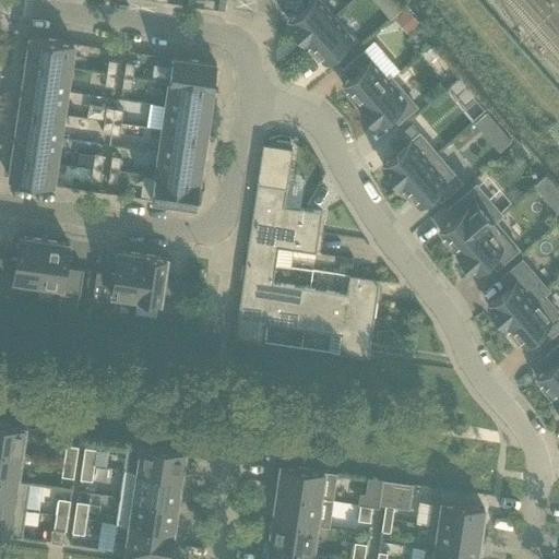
[(305,42),(333,18),(318,0),(312,0),(288,22),(289,24),(305,42)]
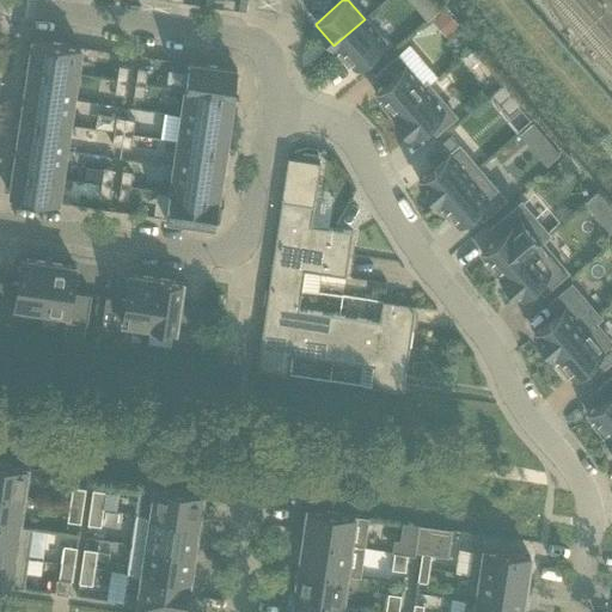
[(433,0),(414,0),(429,17),(440,7),(433,0)]
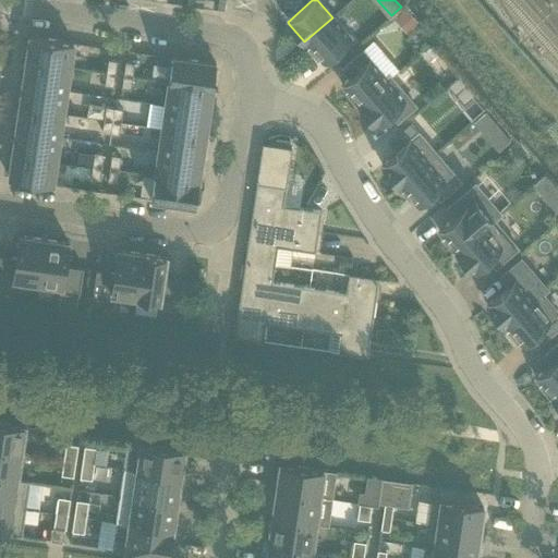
[(405,9),(396,16),(408,31),(417,23),(405,9)]
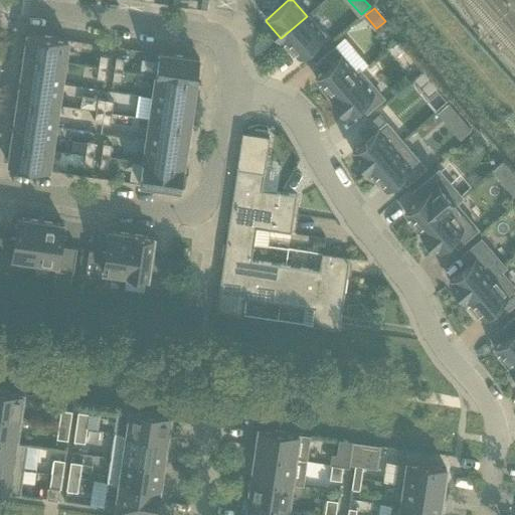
[(310,19),(307,16),(281,38),(297,56),(323,34),(322,34),(322,33),(310,19)]
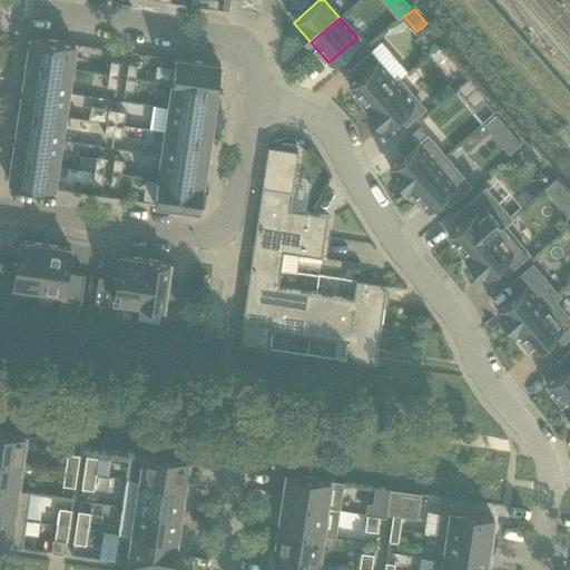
[(27,61),(71,68),(75,43),(30,37),(27,61)]
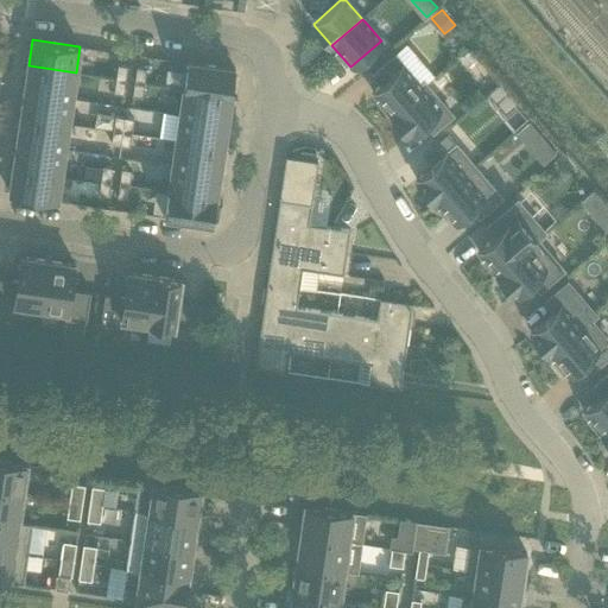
[(470,50),(461,57),(468,67),(477,59),(470,50)]
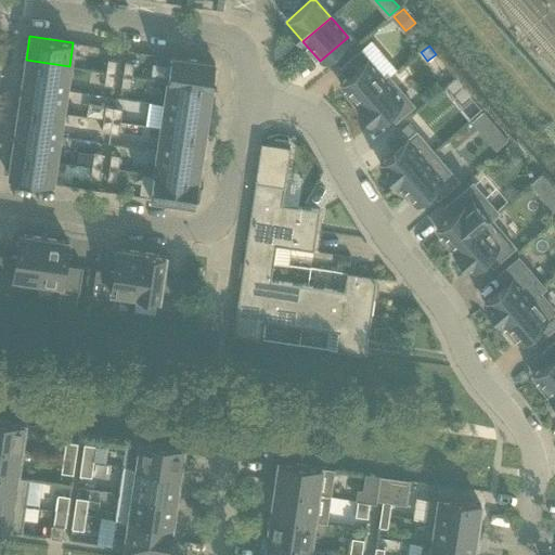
[(384,80),(388,77),(387,76),(384,79),(359,50),(339,67),(347,76),(348,77),(339,85),(356,103),(357,104),(384,80)]
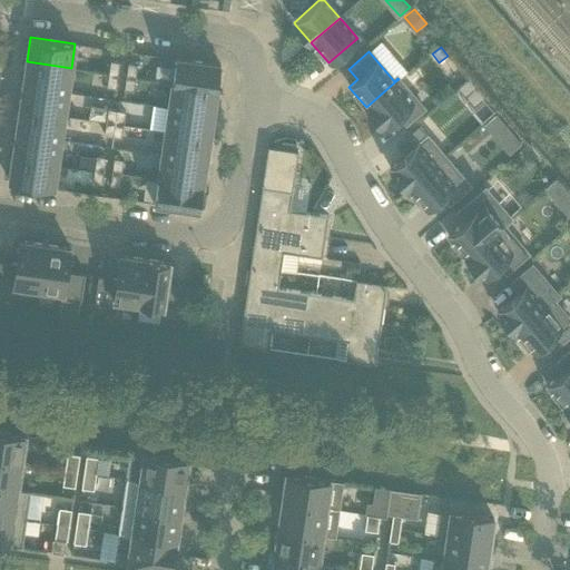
[(172,82),(216,89),(219,65),(176,59),(172,82)]
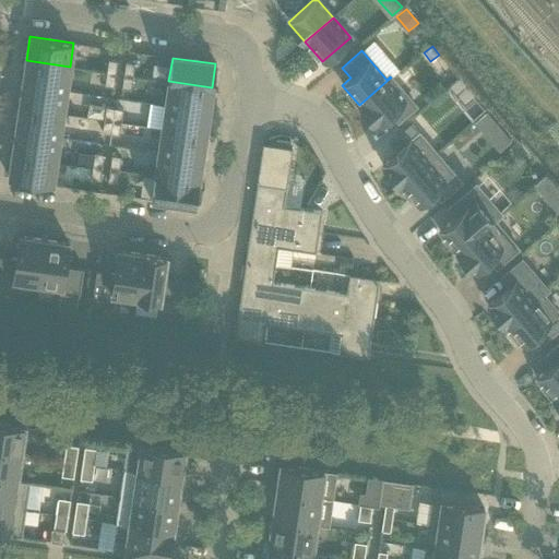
[(70,67),(26,60),(22,84),(66,91),(70,67)]
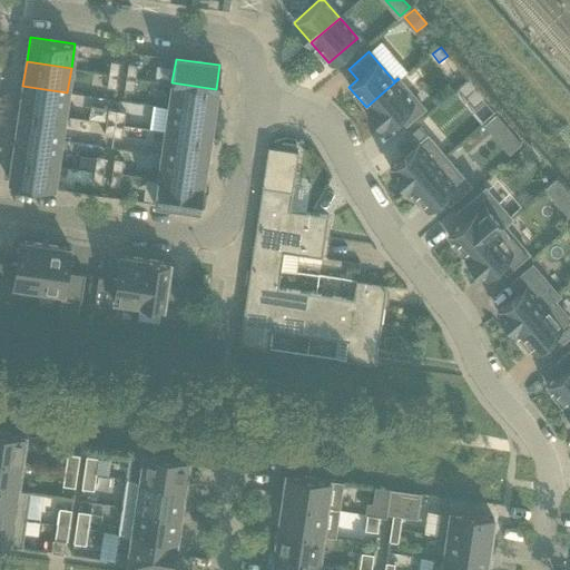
[(119,62),(110,61),(108,75),(117,76),(119,62)]
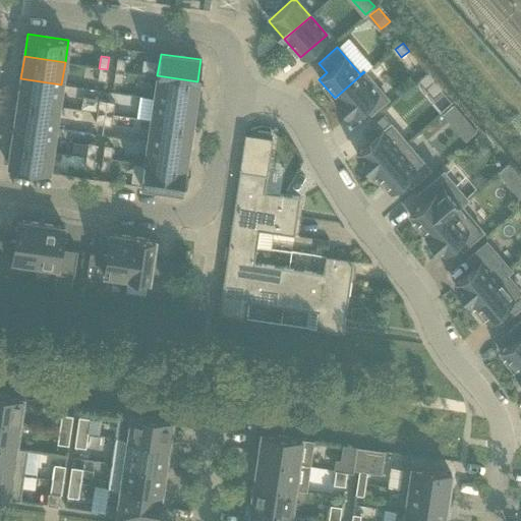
[(115,70),(123,71),(124,59),(116,58),(115,70)]
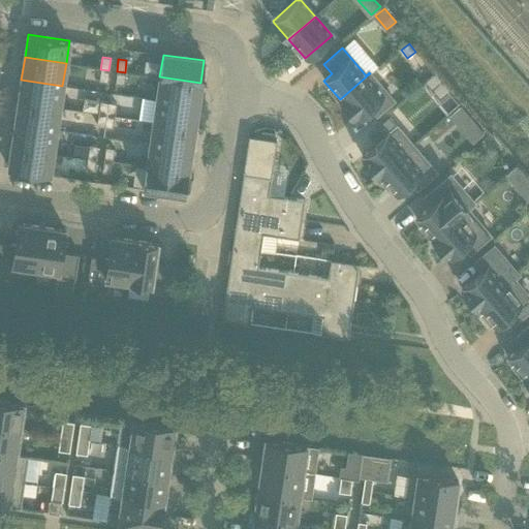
[(109,70),(100,69),(98,81),(106,82),(109,70)]
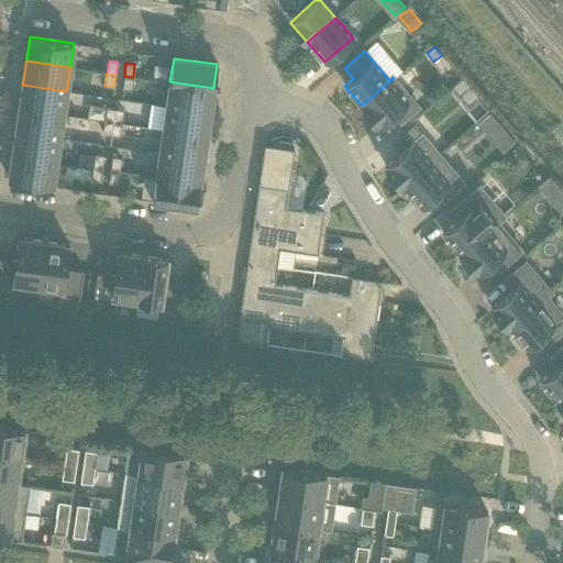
[(133,77),(124,76),(122,89),(131,90),(133,77)]
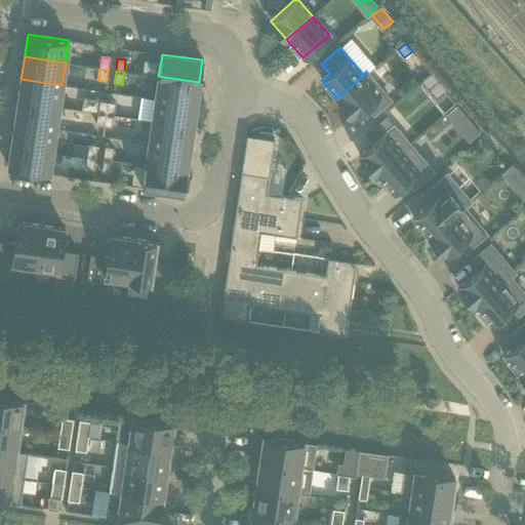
[(367,73),(363,76),(337,98),(348,111),(353,117),(361,110),(369,120),(391,101),(367,73)]
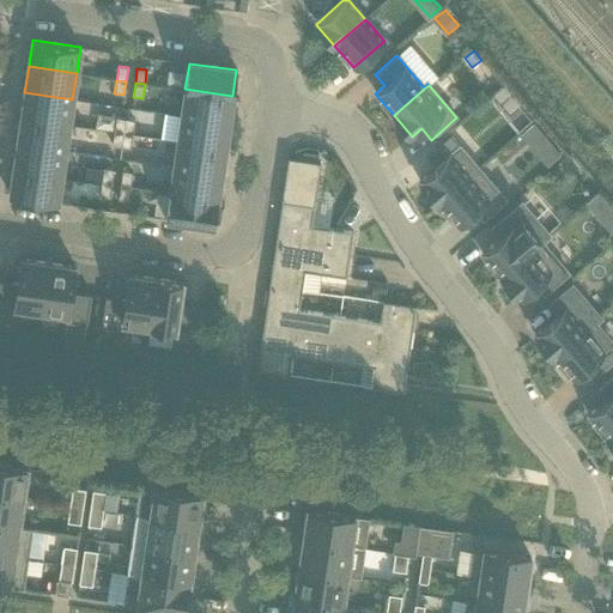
[(232,96),(184,89),(181,115),(229,122),(232,96)]
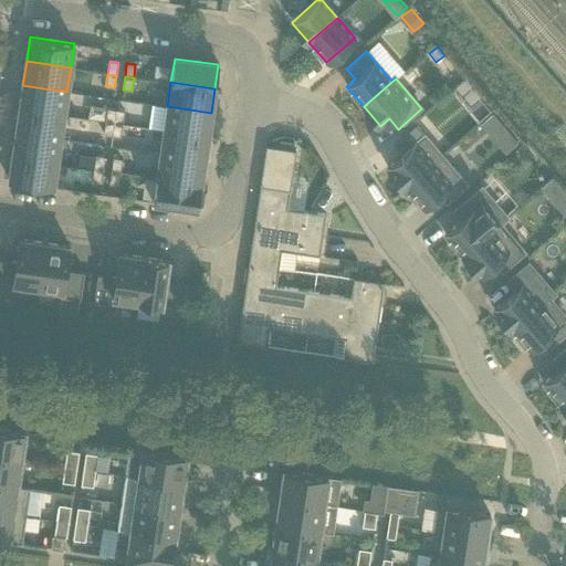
[(19,108),(63,115),(66,92),(22,85),(19,108)]
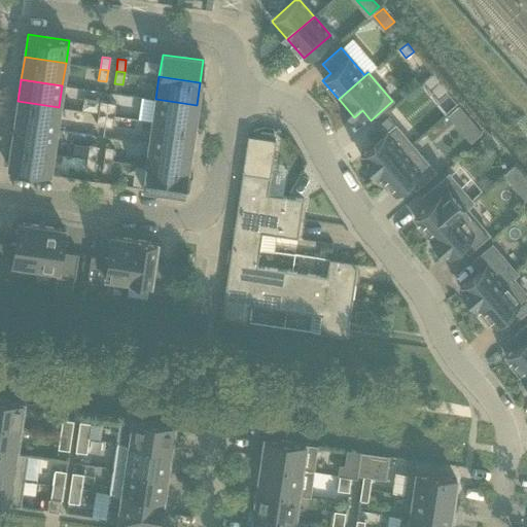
[(197,105),(155,99),(152,121),(194,128),(197,105)]
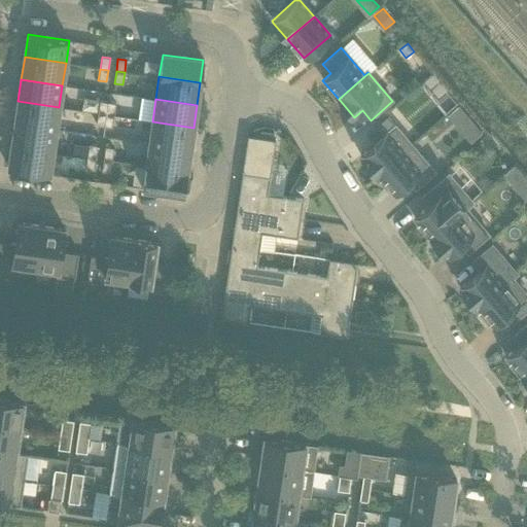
[(14,124),(56,130),(59,107),(18,101),(14,124)]
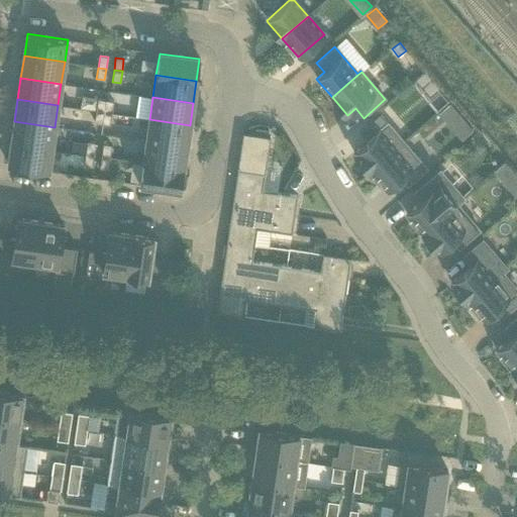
[(96,111),(104,112),(105,100),(98,99),(96,111)]
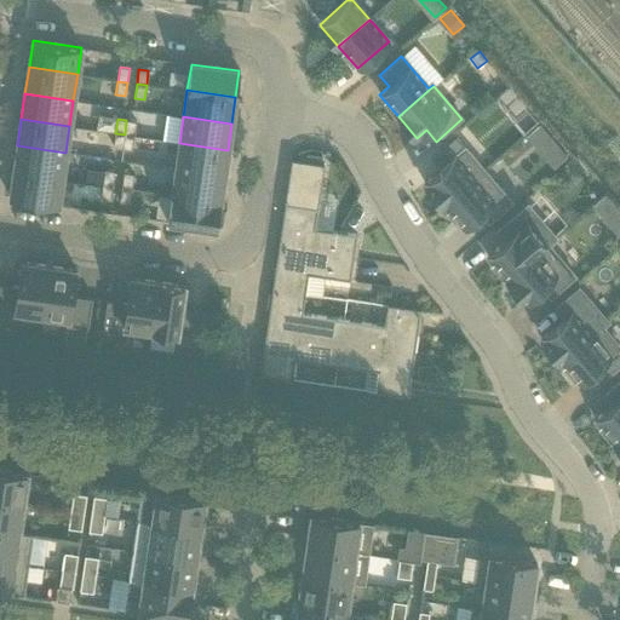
[(125,135),(133,136),(136,121),(126,120),(125,135)]
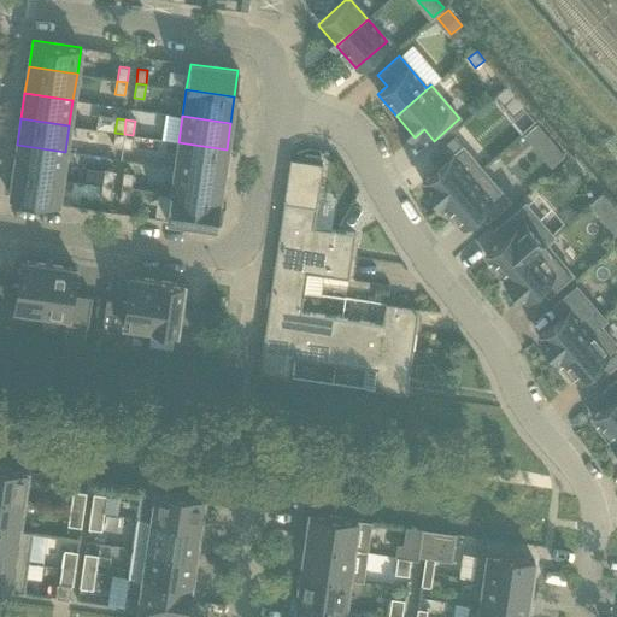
[(124,134),(115,133),(112,147),(122,148),(124,134)]
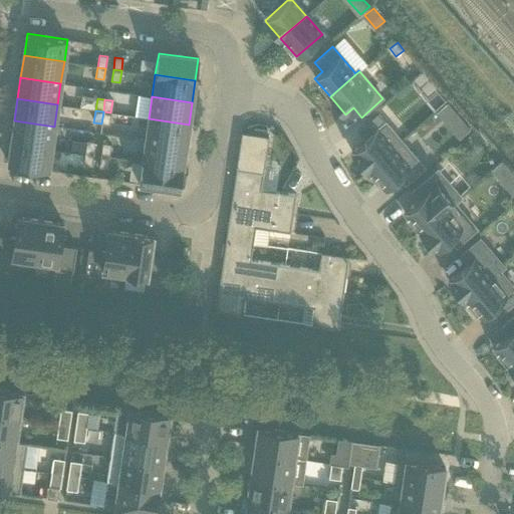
[(109,124),(110,112),(103,111),(101,123),(109,124)]
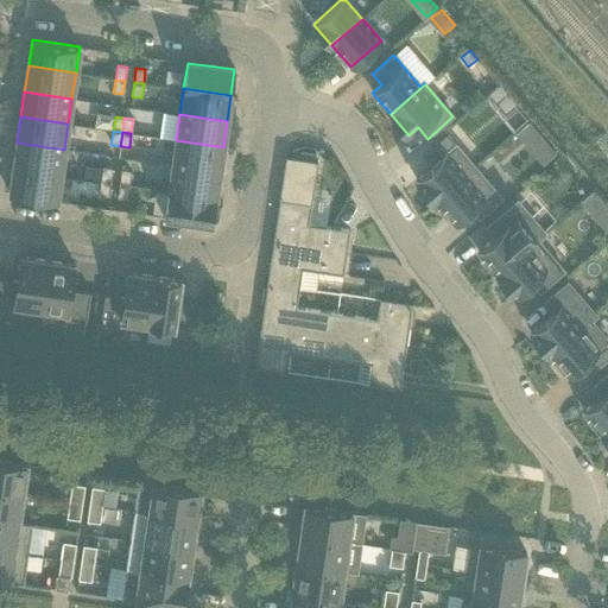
[(223,147),(176,140),(172,166),(220,172),(223,147)]
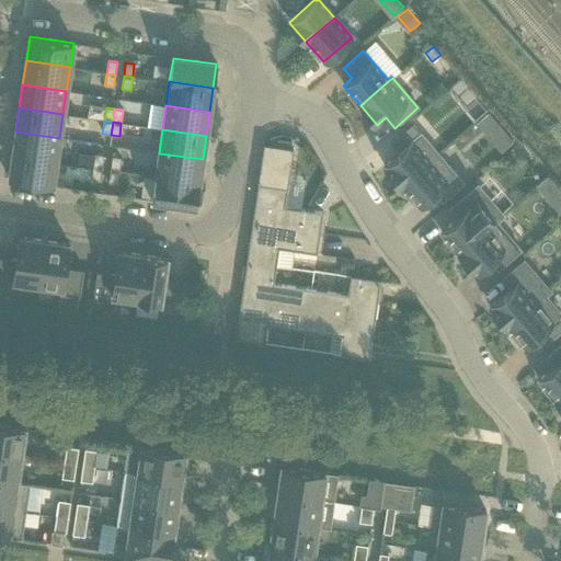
[(12,156),(56,162),(59,138),(15,132),(12,156)]
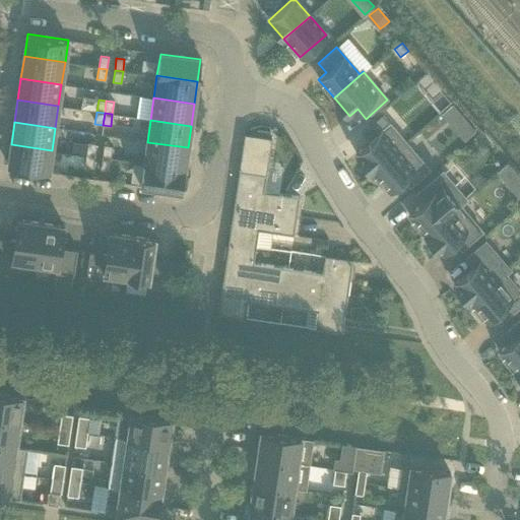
[(397,149),(405,143),(389,125),(382,131),(355,153),(371,173),(371,172),(397,149)]
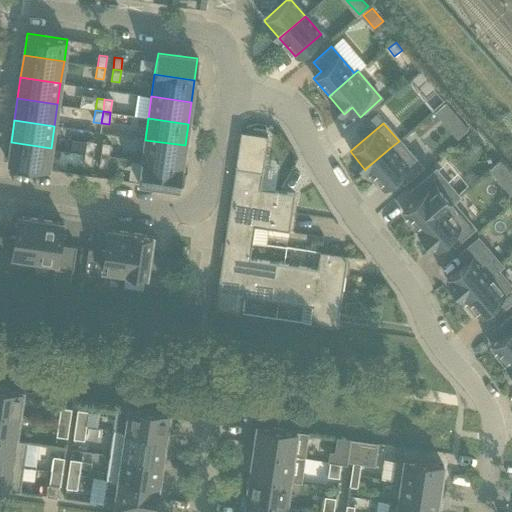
[(265,148),(267,136),(240,132),(238,144),(265,148)]
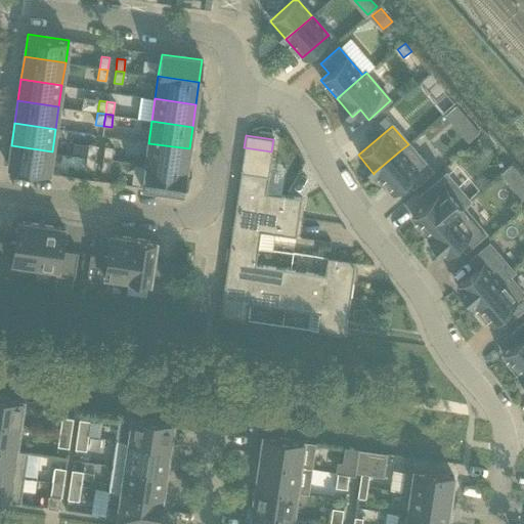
[(86,156),(94,157),(96,145),(88,143),(86,156)]
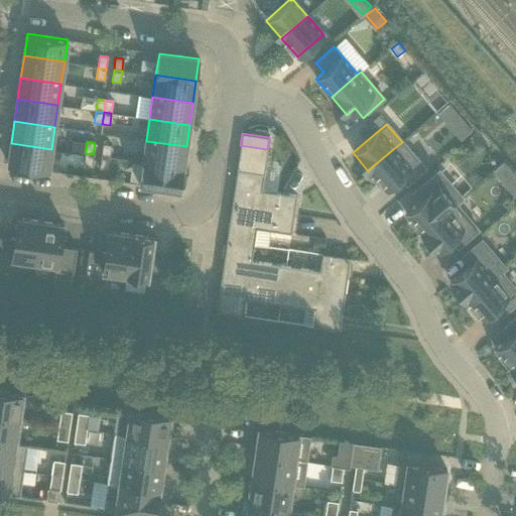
[(143,162),(182,168),(186,146),(146,141),(143,162)]
